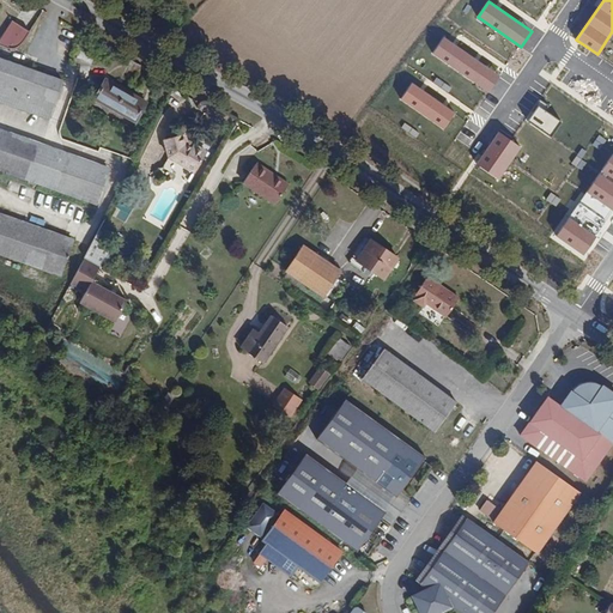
[(20,44),(30,34),(14,24),(0,42),(0,47),(7,50),(11,50),(13,49),(16,49),(18,47),(20,44)]
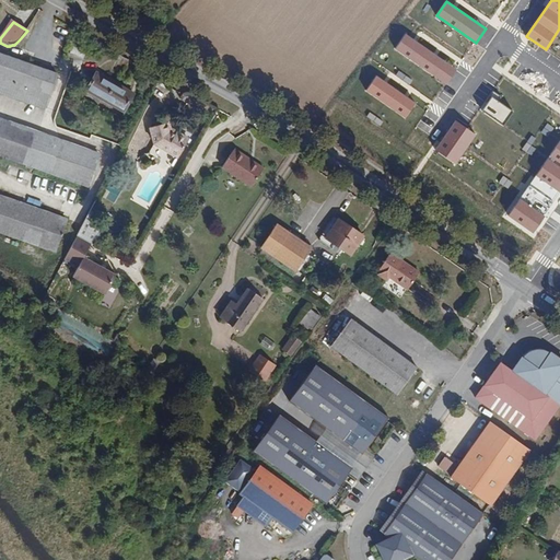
[(395,49),(446,84),(457,68),(406,33),(395,49)]
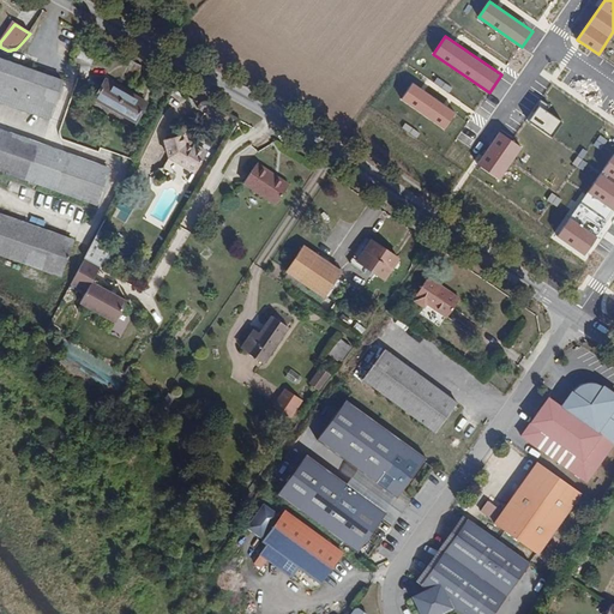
[(0,102),(38,118),(53,82),(0,60),(0,102)]
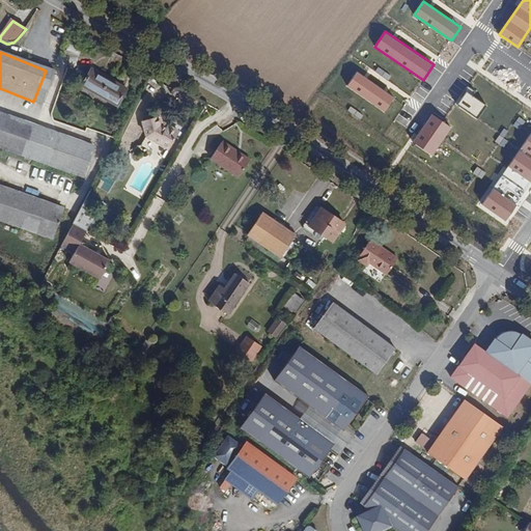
[(52,73),(46,71),(33,102),(40,105),(52,73)]
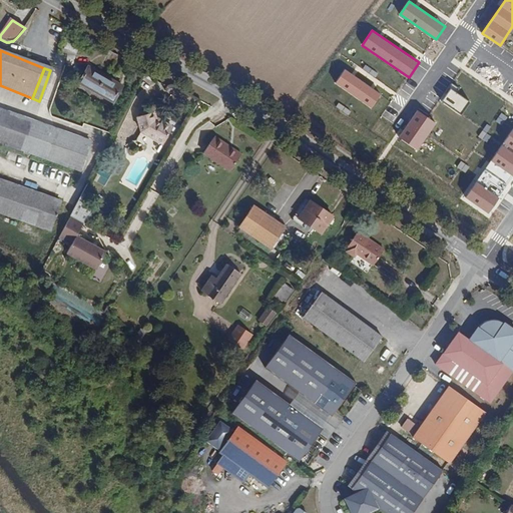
[(120,89),(87,69),(78,84),(111,104),(120,89)]
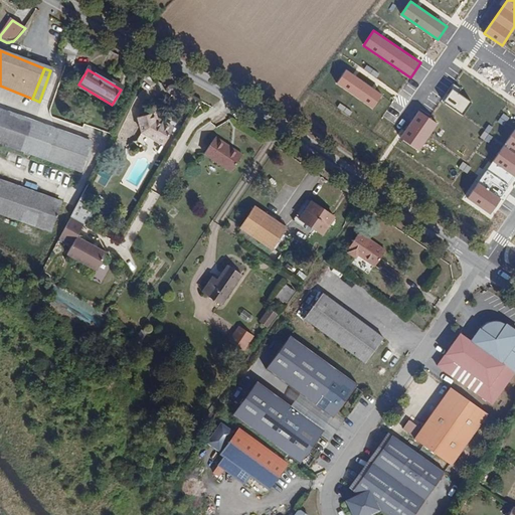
[(336,82),(372,109),(382,95),(346,69),(336,82)]
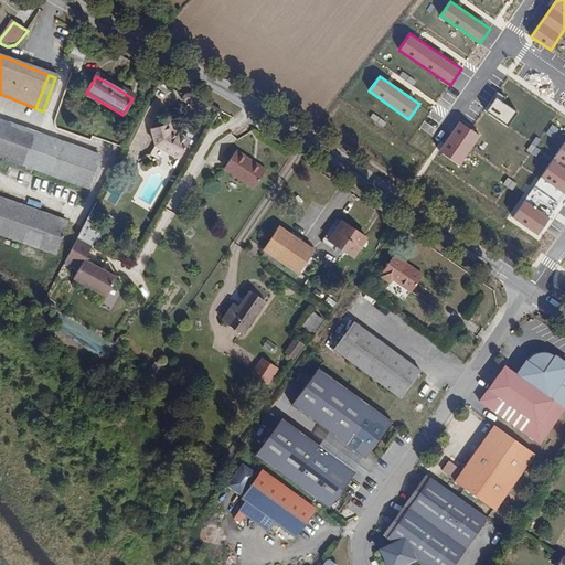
[(486,112),(508,126),(518,112),(496,97),(486,112)]
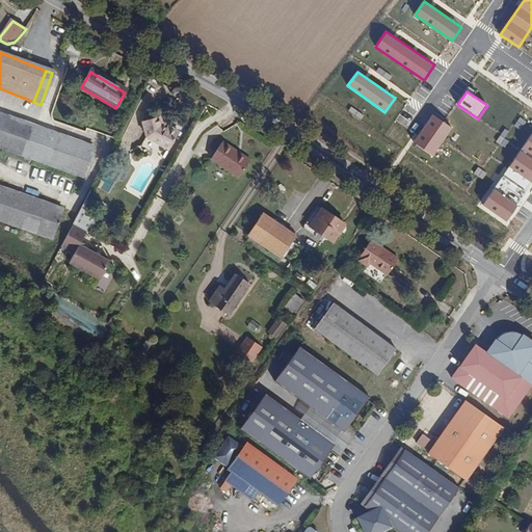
[(0,147),(12,151),(25,122),(0,113),(0,147)]
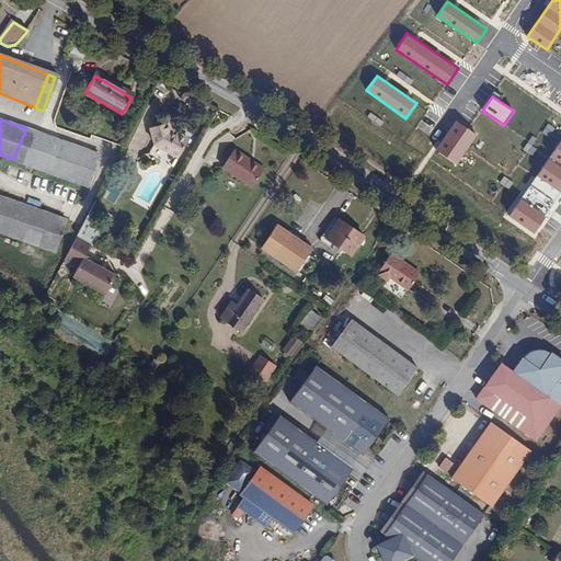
[(437,149),(457,163),(477,135),(457,121),(437,149)]
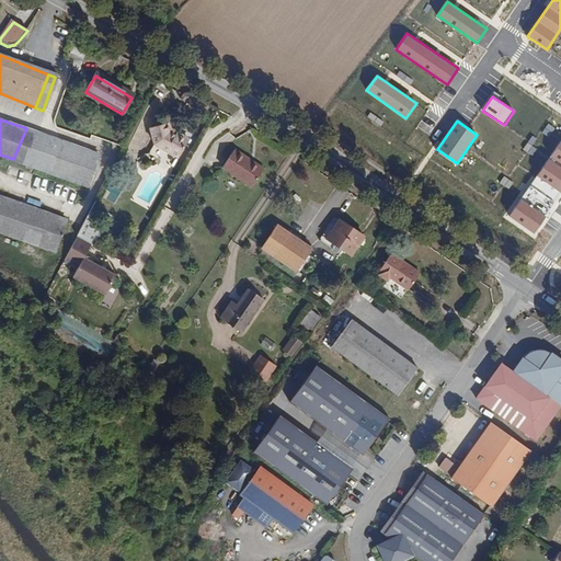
[(170,135),(168,126),(149,130),(153,147),(178,160),(187,142),(175,135),(174,137),(170,135)]
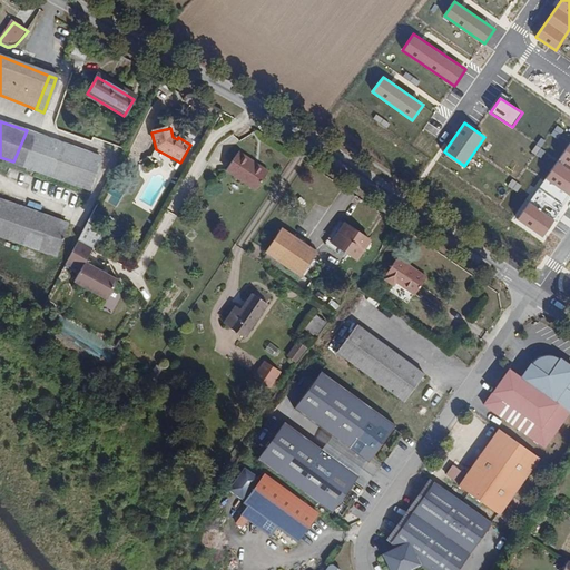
[(99,156),(27,130),(13,161),(88,187),(99,156)]
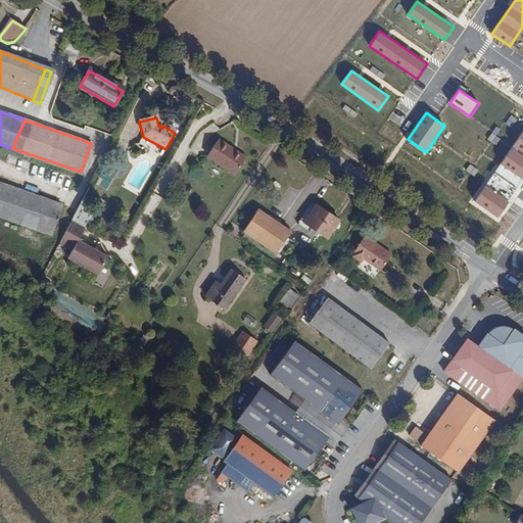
[(522,131),(475,200),(497,216),(522,178),(522,131)]
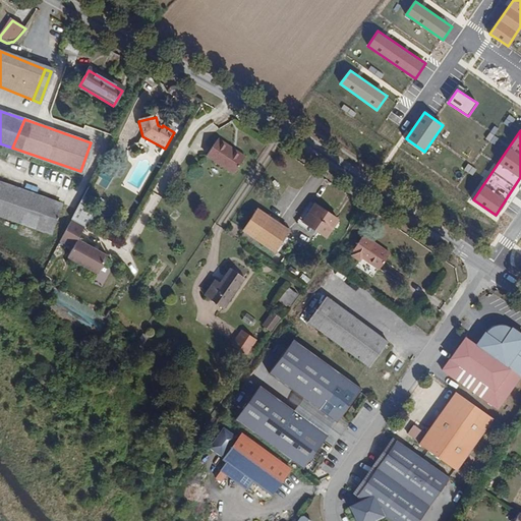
[(244,158),(218,140),(207,157),(233,175),(244,158)]
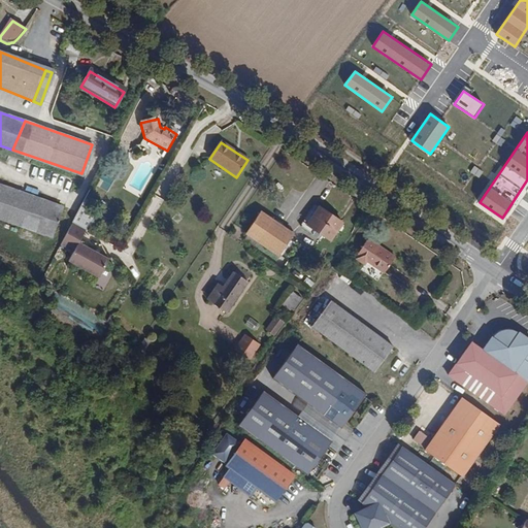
[(104,174),(98,185),(107,190),(113,180),(104,174)]
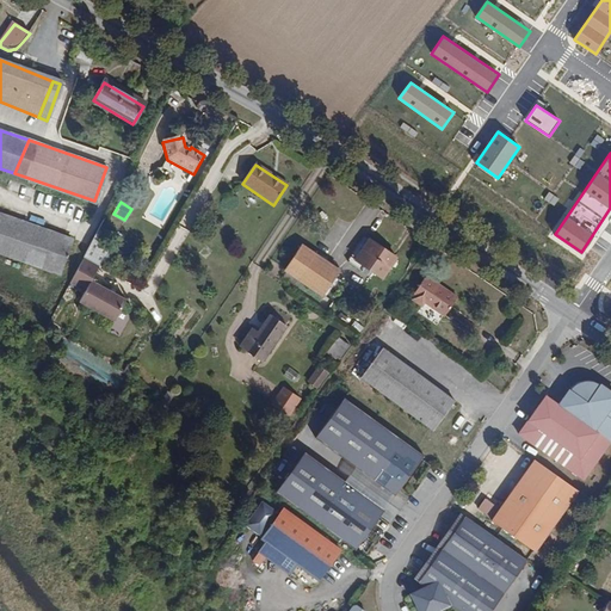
[(0,214),(0,252),(60,273),(72,239),(0,214)]
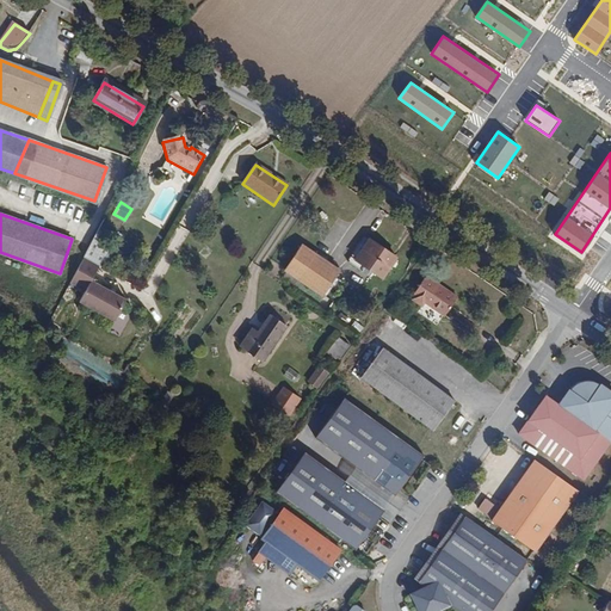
[(396,257),(370,239),(356,259),(383,278),(396,257)]
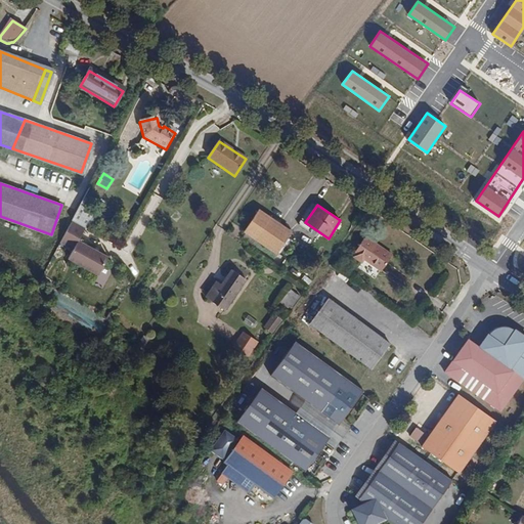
[(259,210),(245,231),(247,232),(244,238),(253,245),(257,238),(277,253),(291,231),(259,210)]
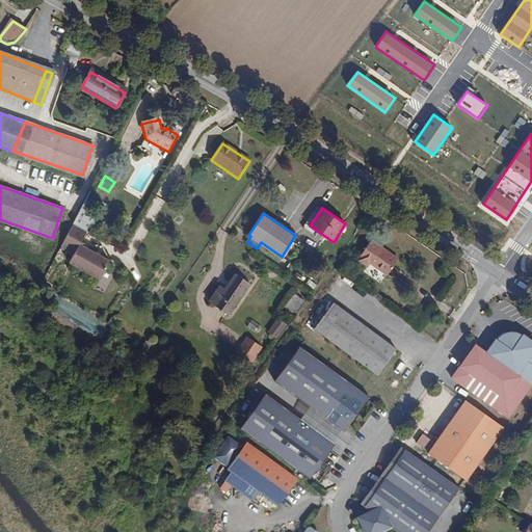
[(88,232),(74,224),(62,247),(75,254),(71,263),(102,278),(111,259),(82,245),(88,232)]
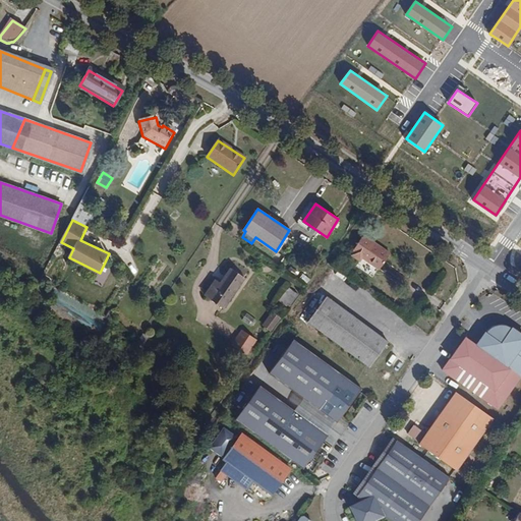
[(389,254),(363,236),(353,252),(379,270),(389,254)]
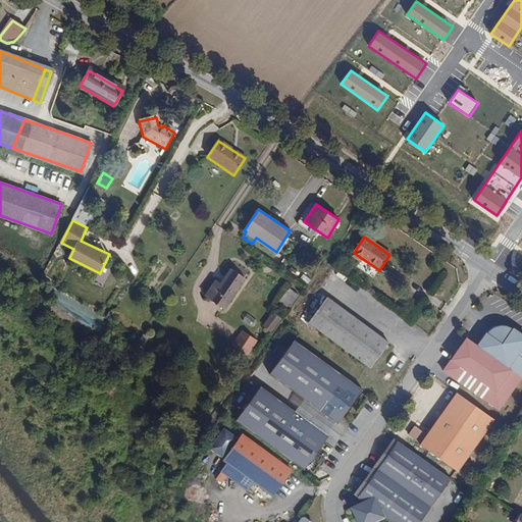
[(231,269),(225,277),(228,280),(225,283),(222,281),(221,283),(216,281),(206,297),(224,309),(246,278),(243,276),(247,270),(239,265),(235,270),(231,269)]
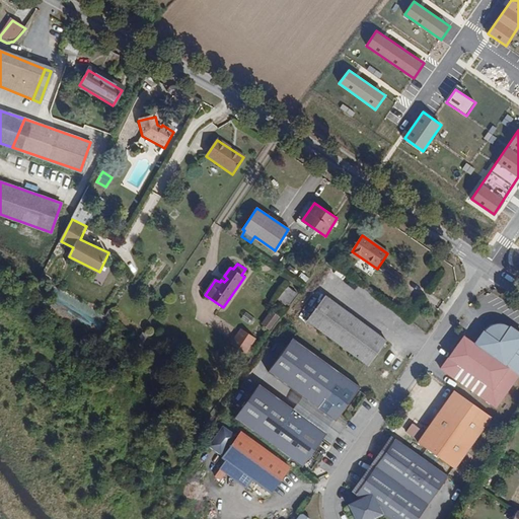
[(279,298),(289,305),(298,293),(288,286),(279,298)]
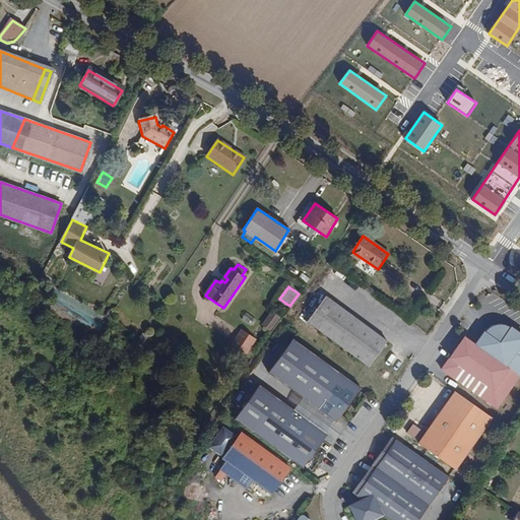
[(324,297),(307,320),(369,366),(386,341),(324,297)]
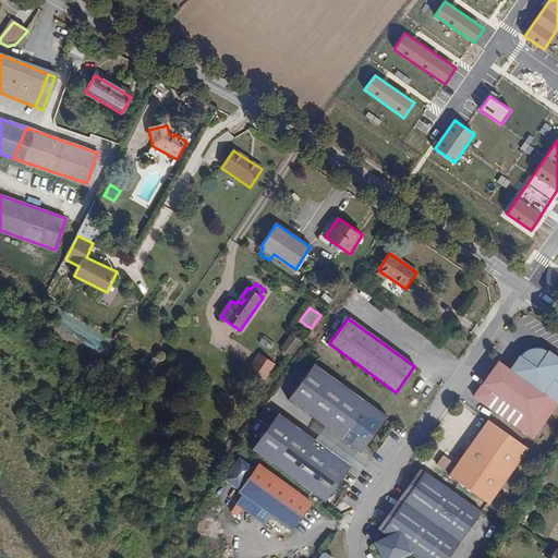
[(299,340),(291,335),(281,348),(289,353),(299,340)]
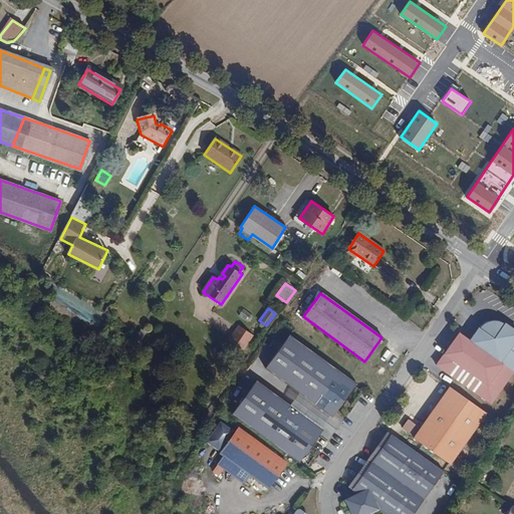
[(243,309),(239,315),(250,321),(253,314),(243,309)]
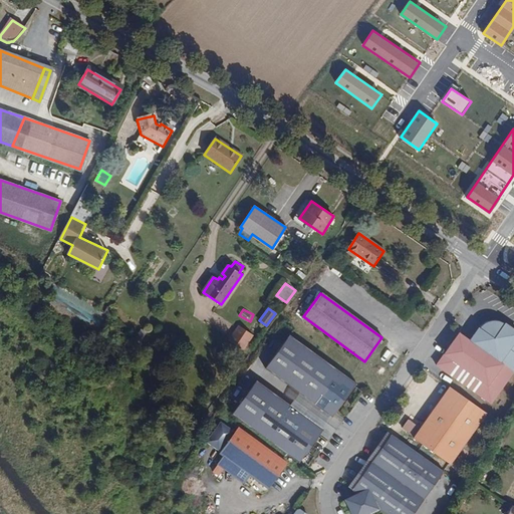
[(513,327),(503,320),(502,322),(500,321),(499,320),(496,320),(493,319),(491,319),(488,320),(485,322),(482,324),(480,327),(478,325),(469,338),(513,368),(513,366),(513,327)]
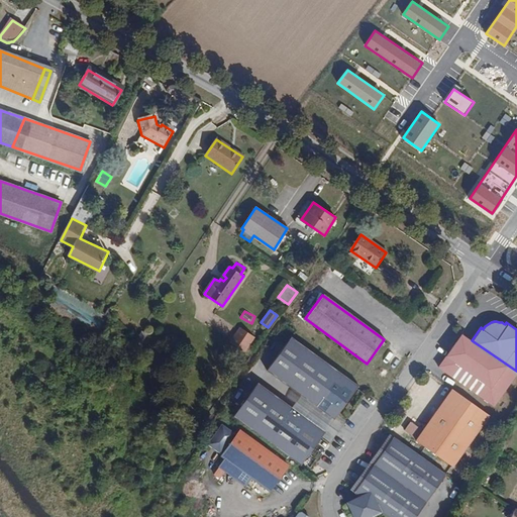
[(253,336),(240,327),(230,342),(243,351),(253,336)]
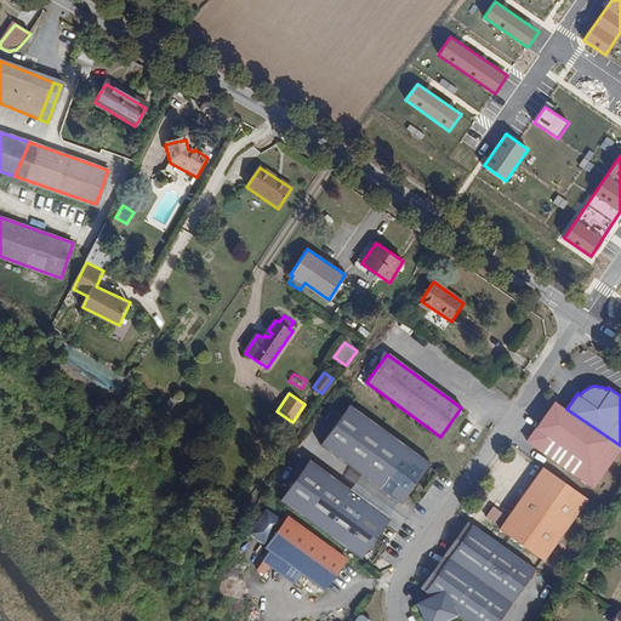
[(620,450),(554,402),(527,440),(593,489),(620,450)]
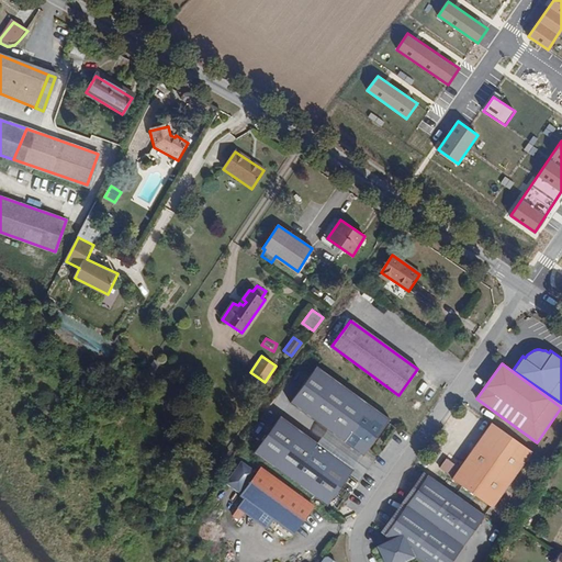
[(316,364),(290,402),(326,428),(359,451),(362,447),(385,415),(316,364)]
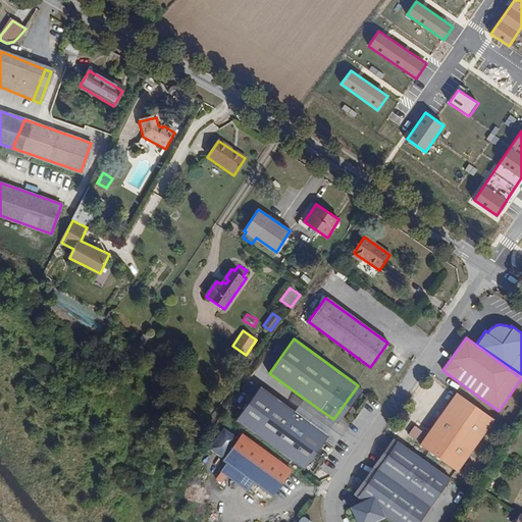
[(145,345),(140,342),(135,349),(140,353),(145,345)]
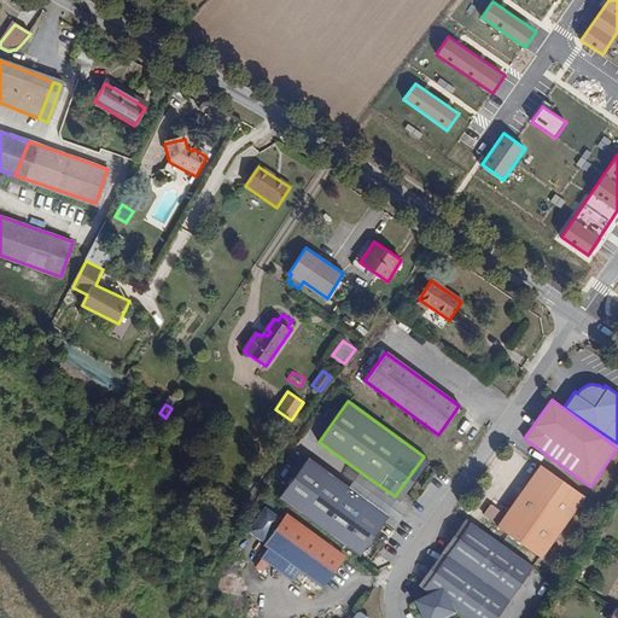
[(308,456),(280,494),(355,551),(380,517),(384,511),(349,485),(308,456)]
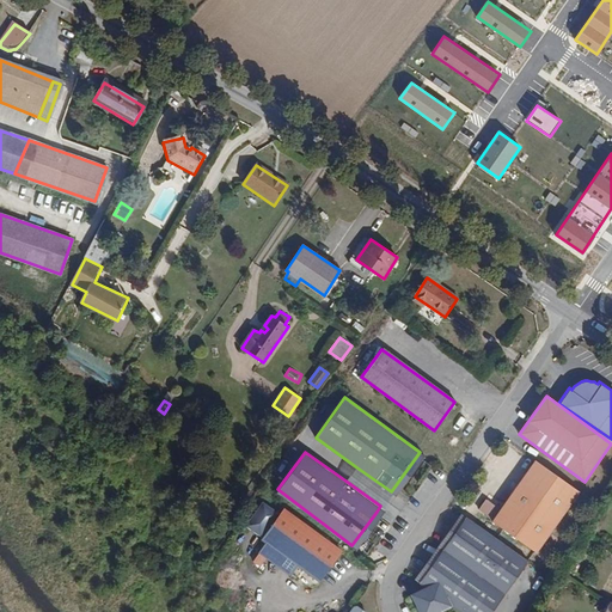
[(355,466),(346,481),(380,506),(377,512),(352,545),(355,549),(380,514),(390,521),(408,496),(398,489),(423,456),(420,452),(395,487),(391,491),(355,466)]
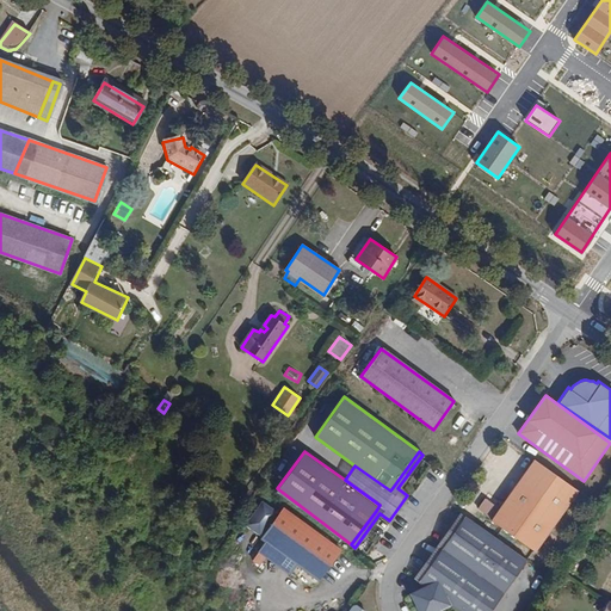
[(576,487),(532,457),(489,519),(535,549),(576,487)]
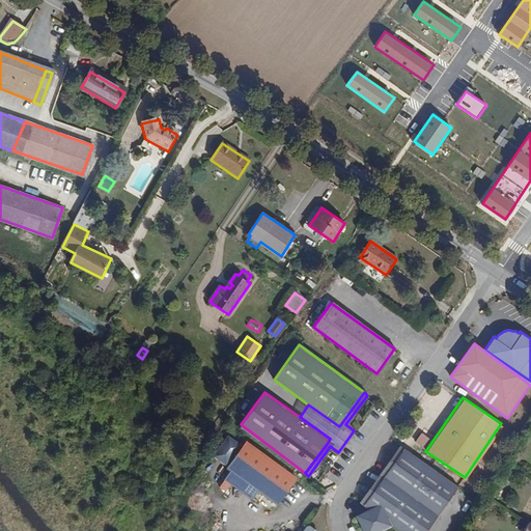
[(232,468),(228,474),(233,477),(236,471),(260,487),(279,501),(297,476),(247,440),(228,465),(232,468)]
